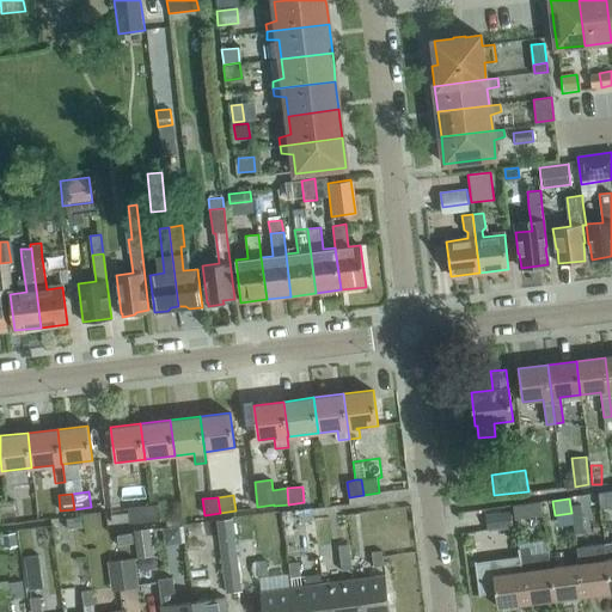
[(16,516),(14,501),(0,502),(0,516),(0,518),(2,518),(16,516)]
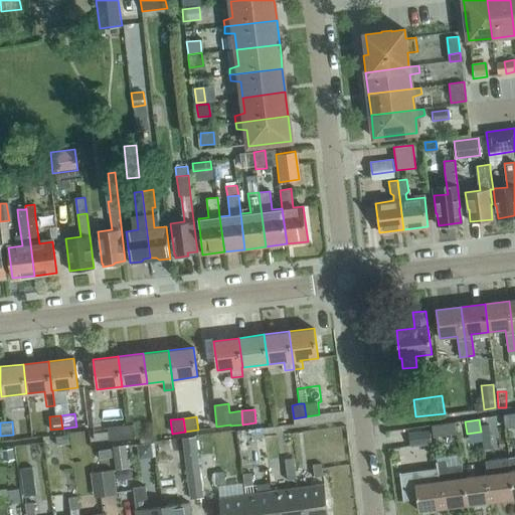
[(457,433),(455,421),(432,424),(434,436),(457,433)]
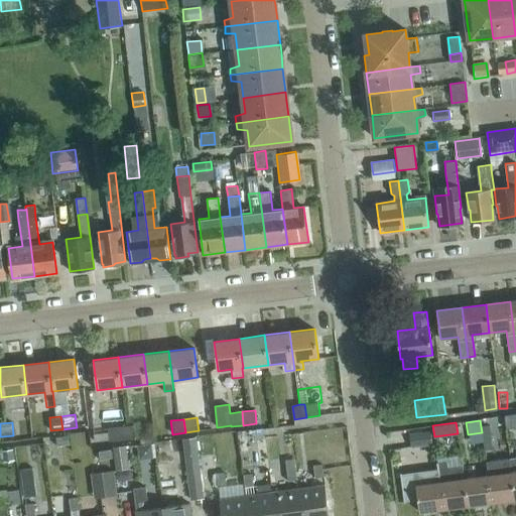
[(135,438),(133,424),(121,426),(122,439),(135,438)]
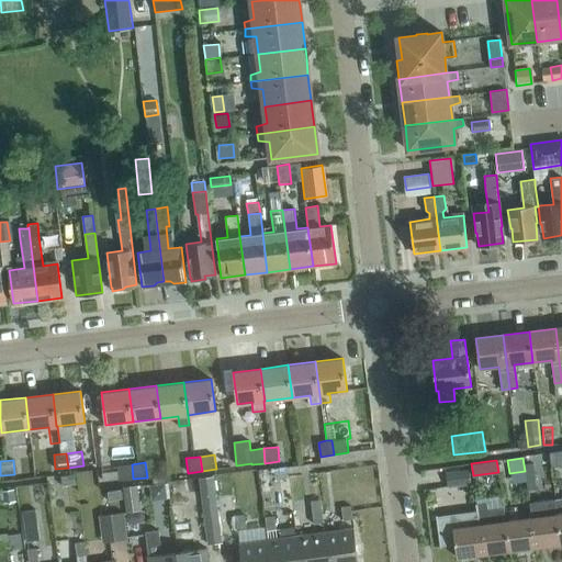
[(133,479),(132,464),(117,465),(120,481),(133,479)]
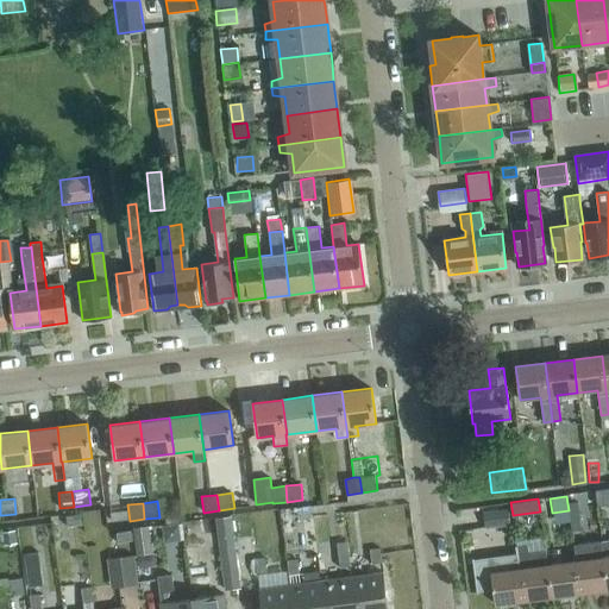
[(509,526),(508,509),(483,510),(485,528),(509,526)]
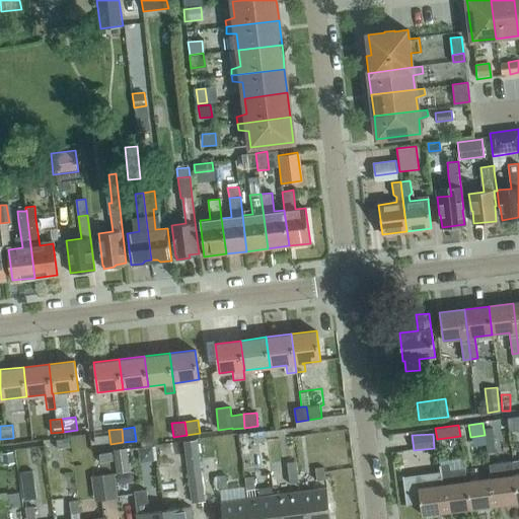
[(304,436),(299,437),(296,441),(296,446),(300,449),(305,448),(308,444),(308,439),(304,436)]
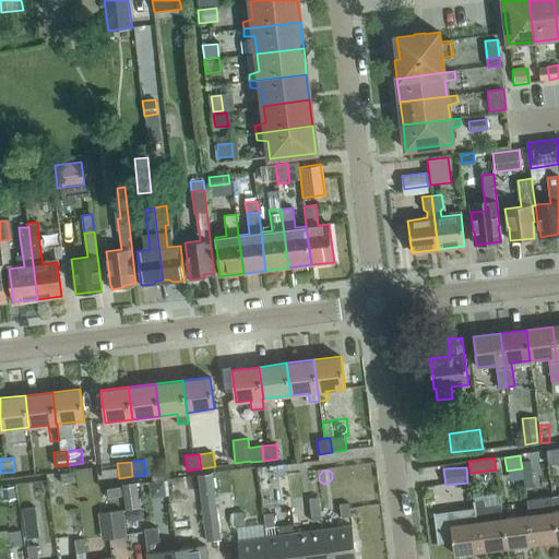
[(75,483),(75,479),(74,473),(62,475),(63,484),(75,483)]
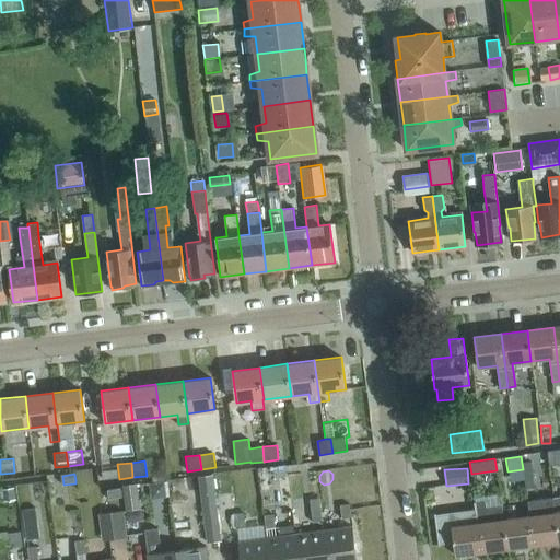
[(221,541),(213,475),(198,477),(207,543),(221,541)]
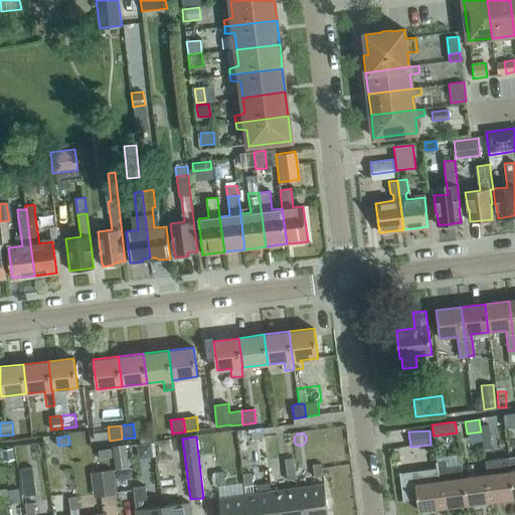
[(129,469),(126,445),(113,447),(116,470),(129,469)]
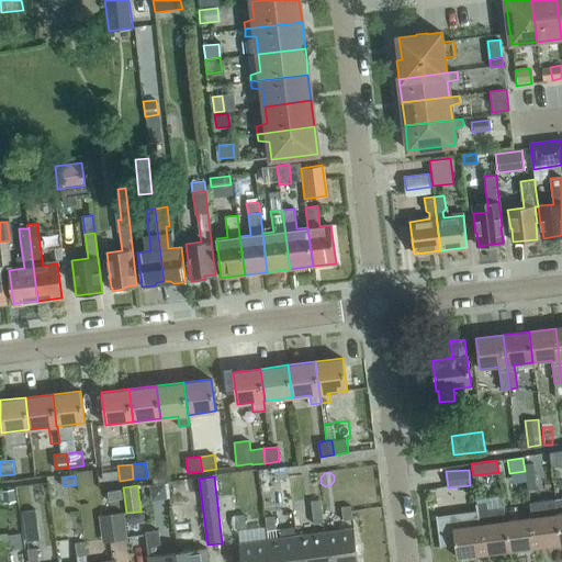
[(15,501),(13,489),(1,491),(2,503),(15,501)]
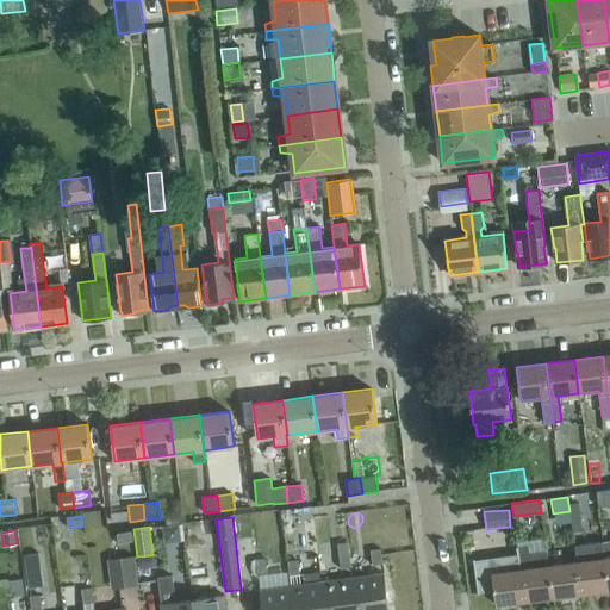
[(131,531),(116,534),(118,543),(132,541),(131,531)]
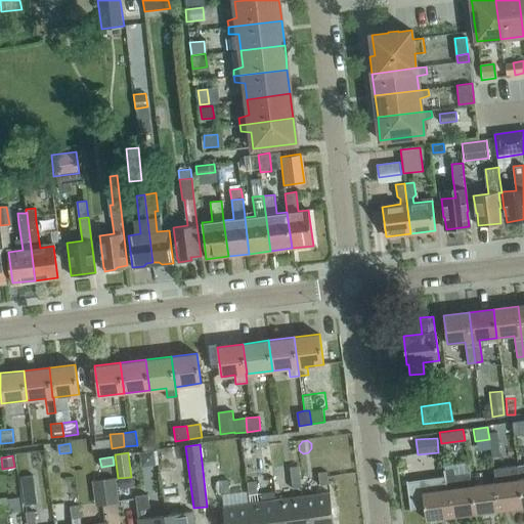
[(306,523),(302,496),(301,487),(302,487),(298,466),(291,467),(294,497),(276,499),(278,523),(306,523)]
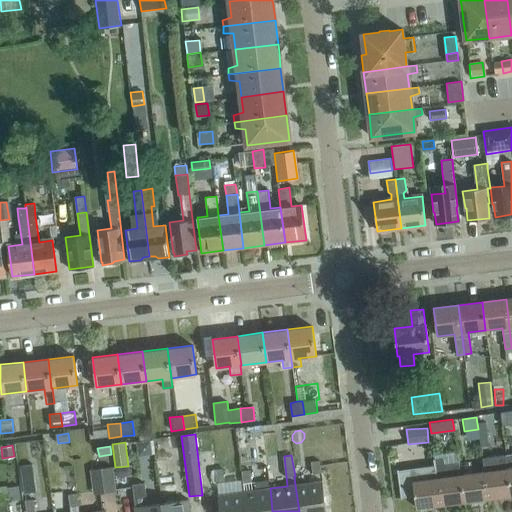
[(460,474),(461,474),(459,462),(445,463),(444,458),(435,459),(434,459),(435,464),(440,505),(464,501),(460,474)]
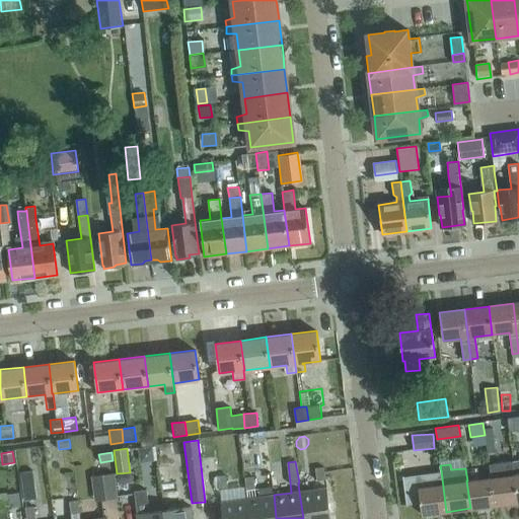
[(325,479),(323,466),(315,468),(316,479),(325,479)]
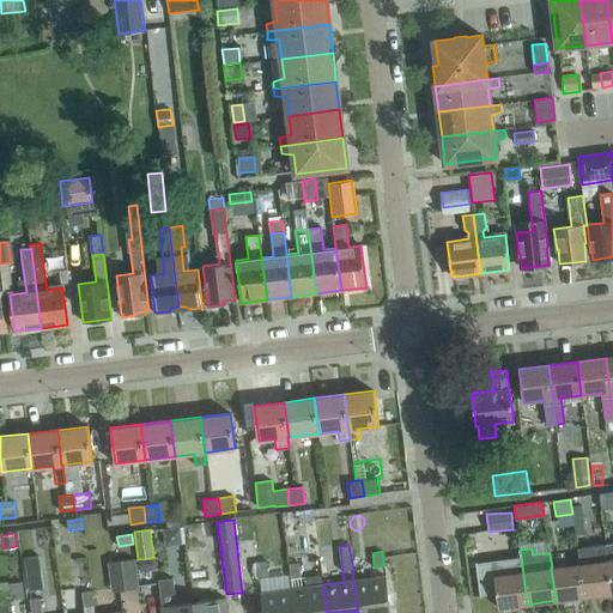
[(38,556),(24,557),(26,574),(41,571),(38,556)]
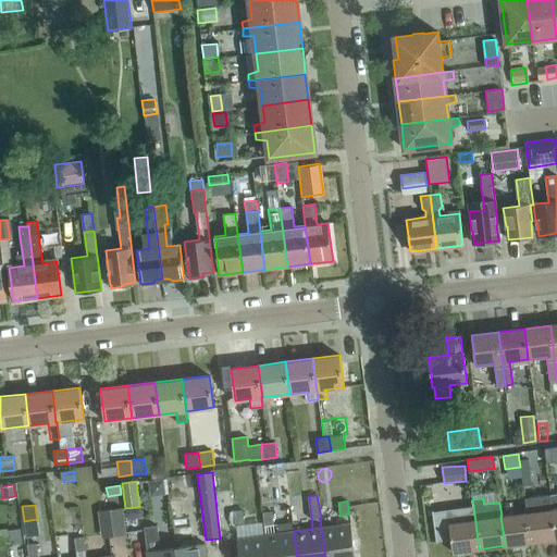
[(479,549),(473,505),(432,510),(436,542),(452,540),(453,553),(479,549)]
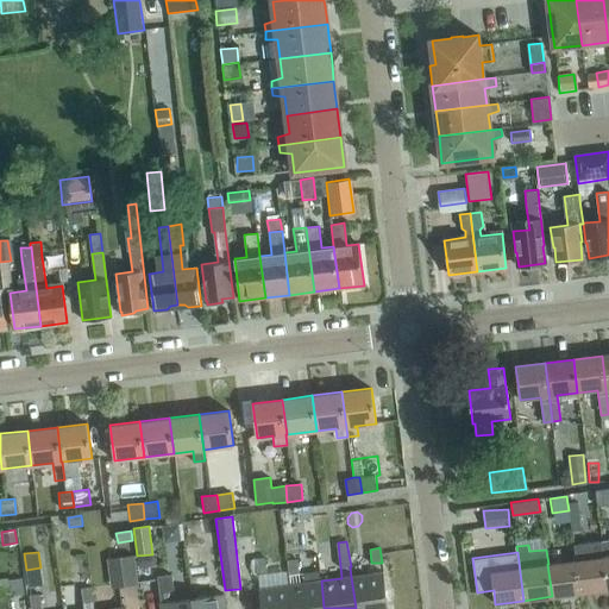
[(608,589),(603,557),(576,560),(579,592),(608,589)]
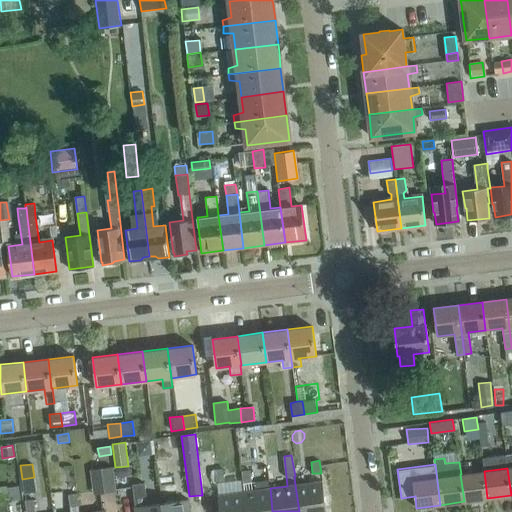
[(251,482),(250,470),(241,471),(243,482),(251,482)]
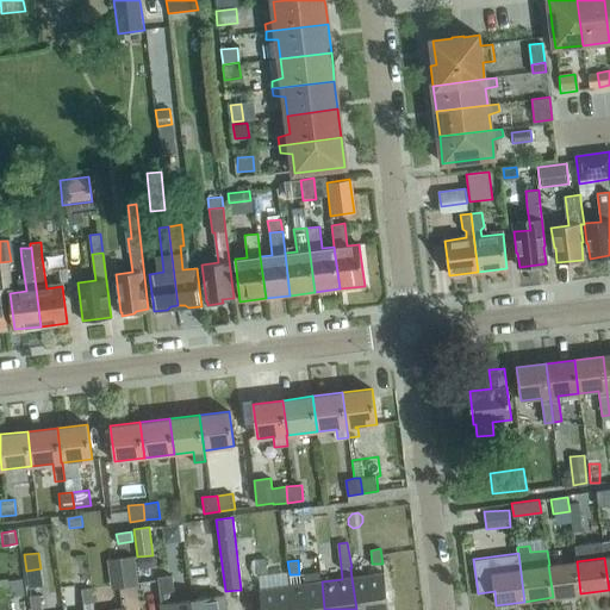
[(577,561),(549,565),(548,565),(553,597),(580,593),(577,561)]
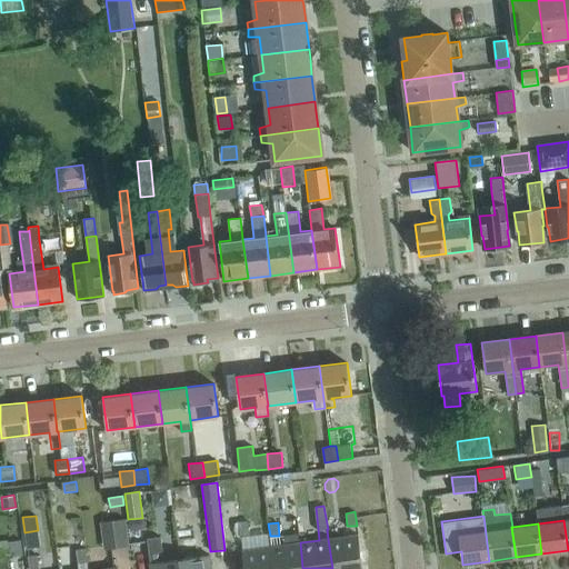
[(250,539),(248,526),(239,527),(240,540),(250,539)]
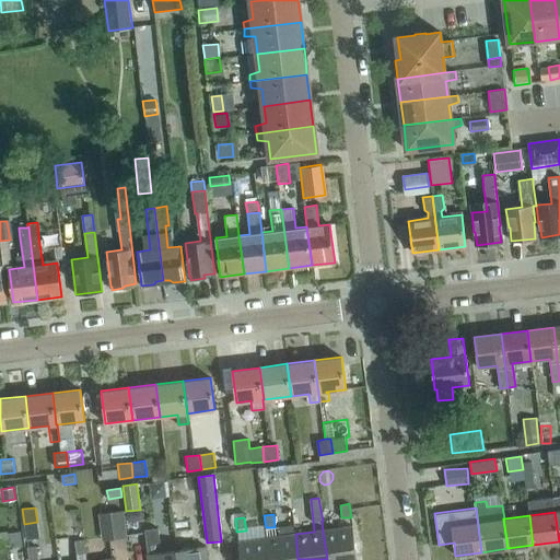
[(356,559),(352,526),(323,531),(327,559),(356,559)]
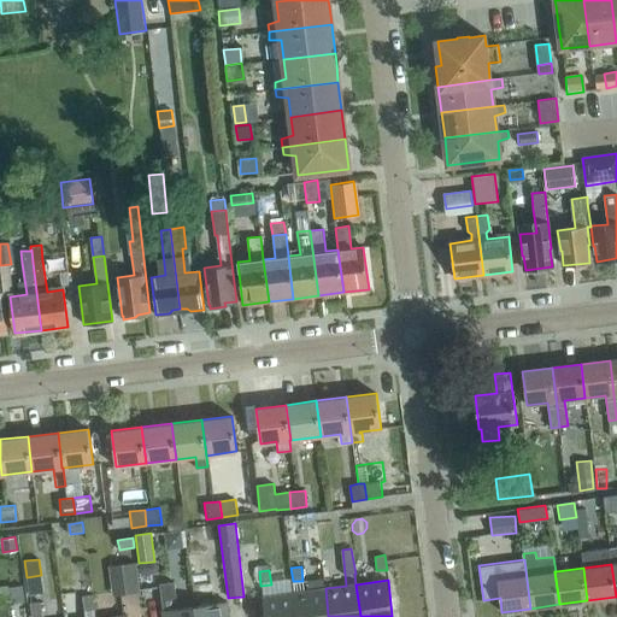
[(195,616),(194,606),(178,607),(175,581),(159,583),(163,610),(163,616),(195,616)]
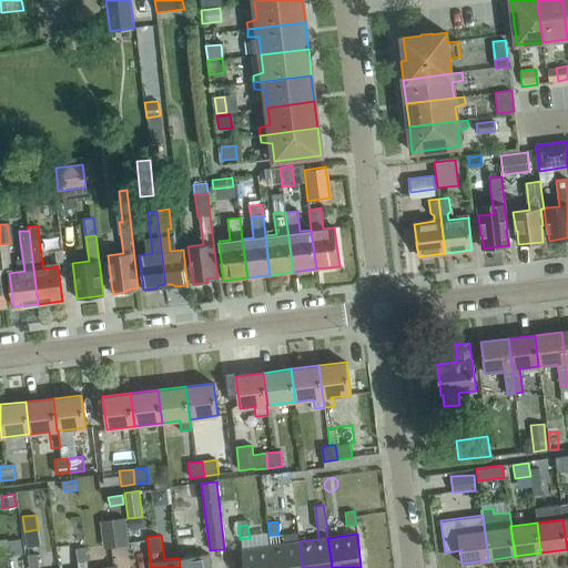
[(19,536),(9,537),(10,553),(21,551),(19,536)]
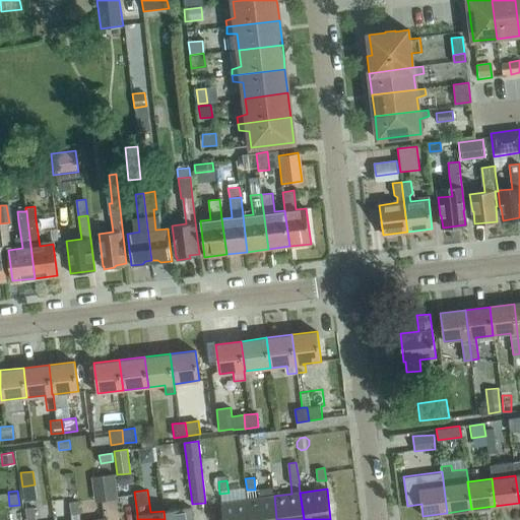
[(276,519),(274,496),(248,500),(250,519),(276,519)]
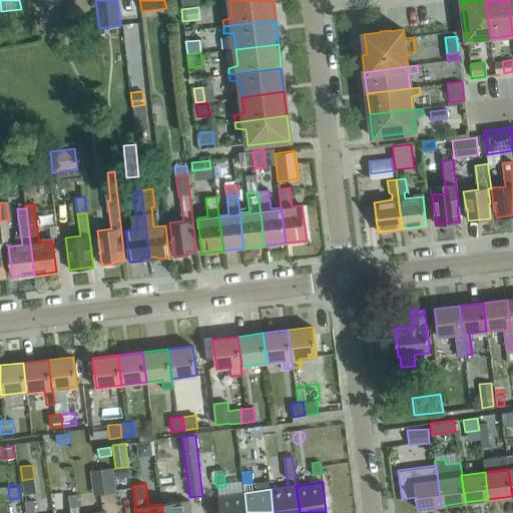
[(246,512),(244,493),(217,496),(219,512),(246,512)]
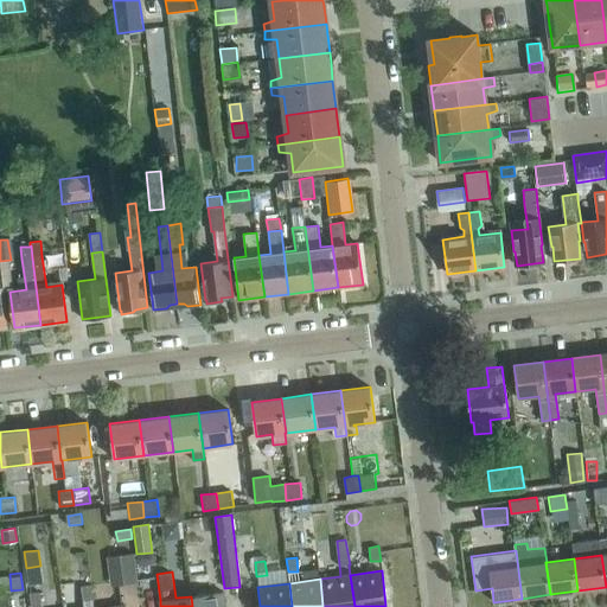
[(93,599),(91,585),(81,586),(83,600),(93,599)]
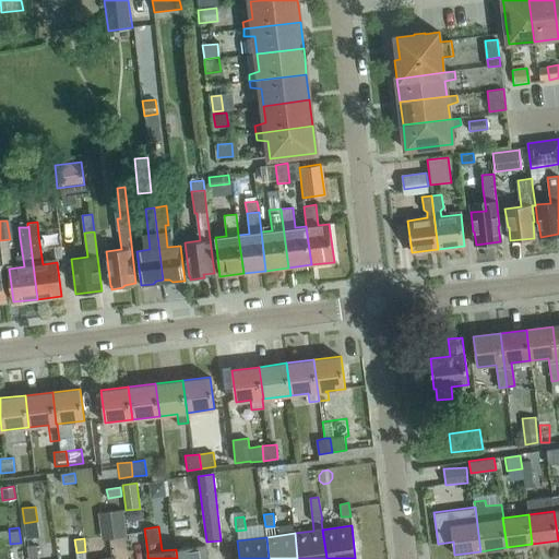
[(36,558),(38,558),(37,545),(27,546),(27,558),(36,558)]
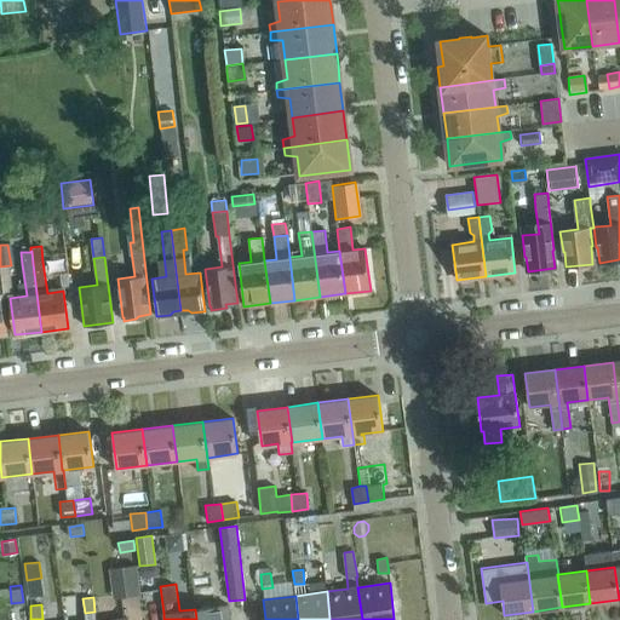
[(229,619),(228,604),(195,609),(196,619),(229,619)]
